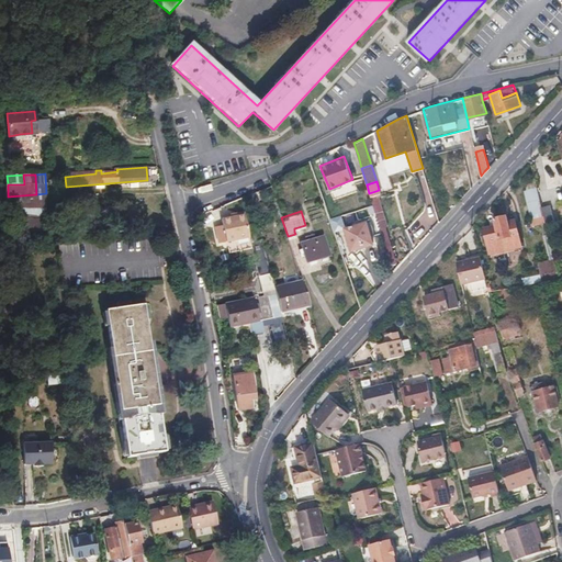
[(244,213),(221,217),(226,240),(249,236),(244,213)]
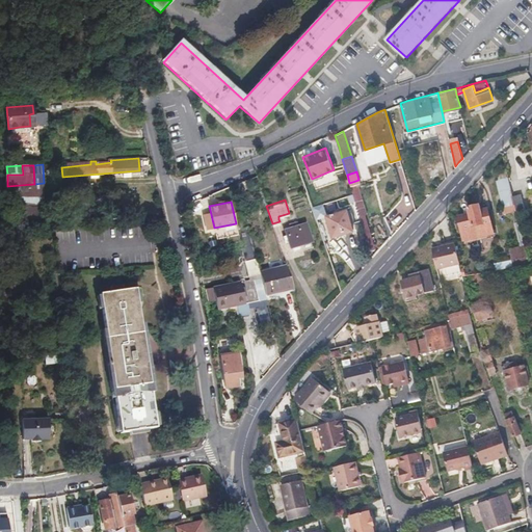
[(470,215),(467,216),(472,238),(494,234),(488,211),(481,213),(479,205),(468,208),(470,215)]
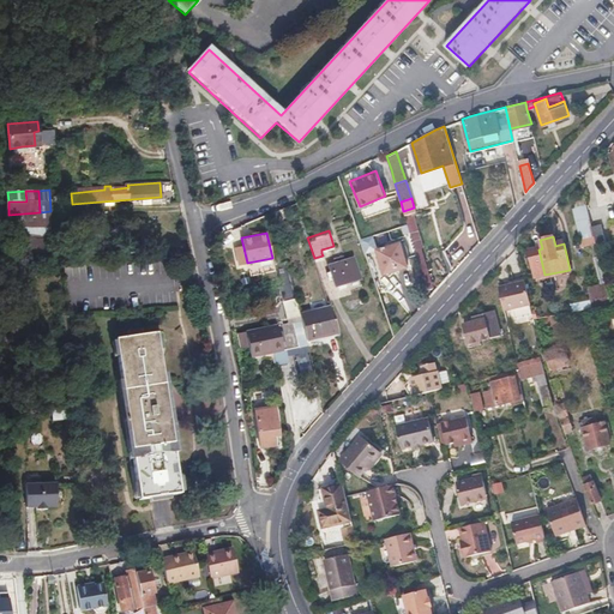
[(384,272),(396,270),(407,266),(399,242),(377,250),(384,272)]
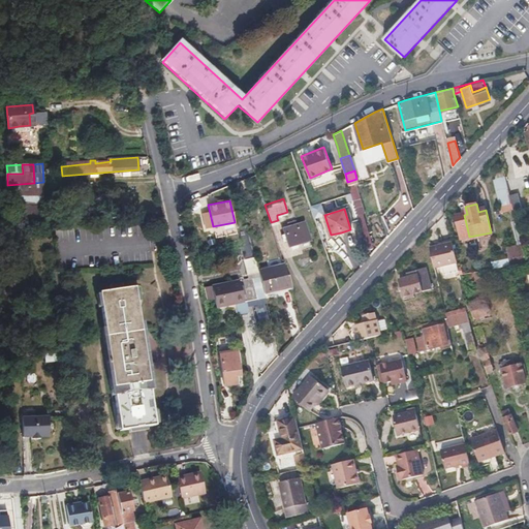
[(469,237),(464,215),(456,217),(461,239),(469,237)]
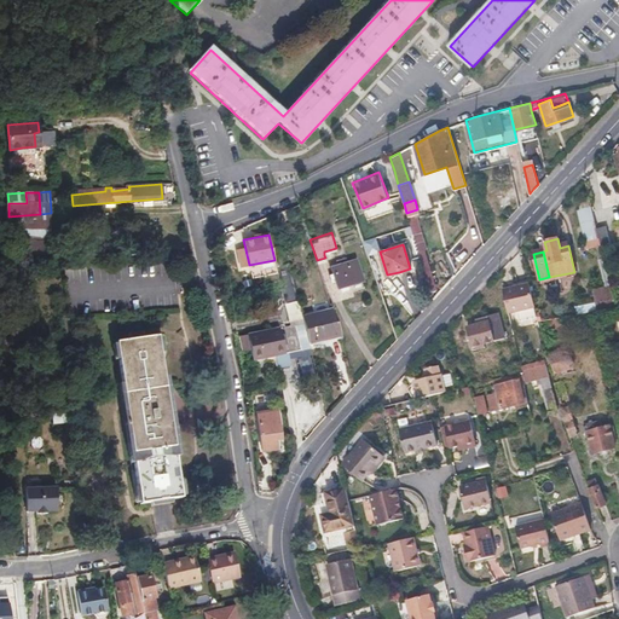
[(347,260),(346,255),(336,259),(337,264),(331,266),(337,287),(362,278),(356,258),(347,260)]
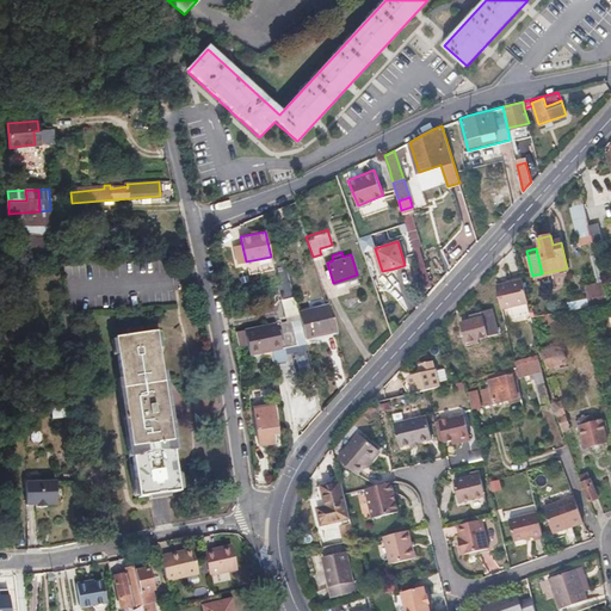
[(272,264),(272,267),(281,297),(294,295),(284,260),(272,264)]
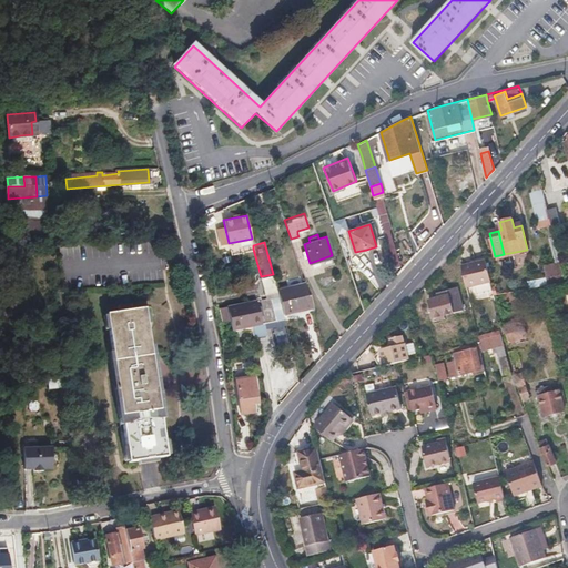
[(489,281),(487,270),(485,259),(460,265),(466,287),(489,281)]
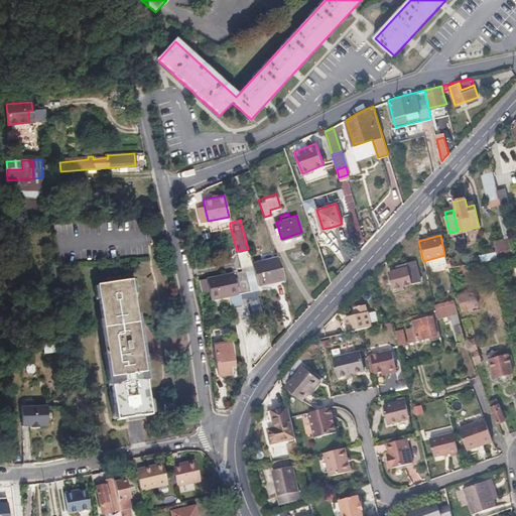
[(250,259),(251,262),(274,253),(250,259)]
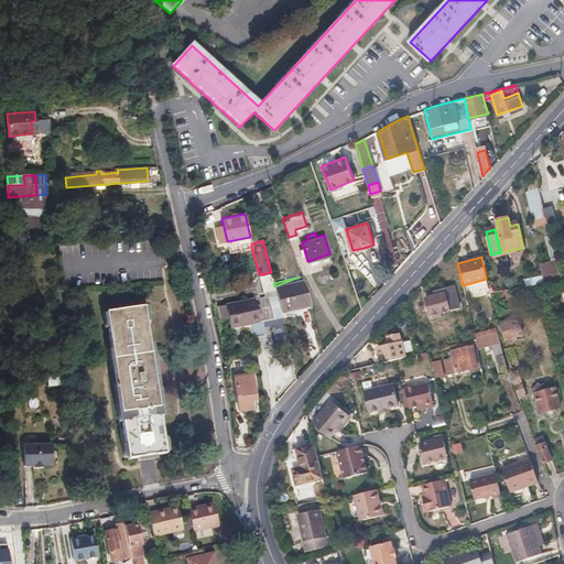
[(277,293),(281,312),(308,304),(300,277),(274,286),(277,293)]
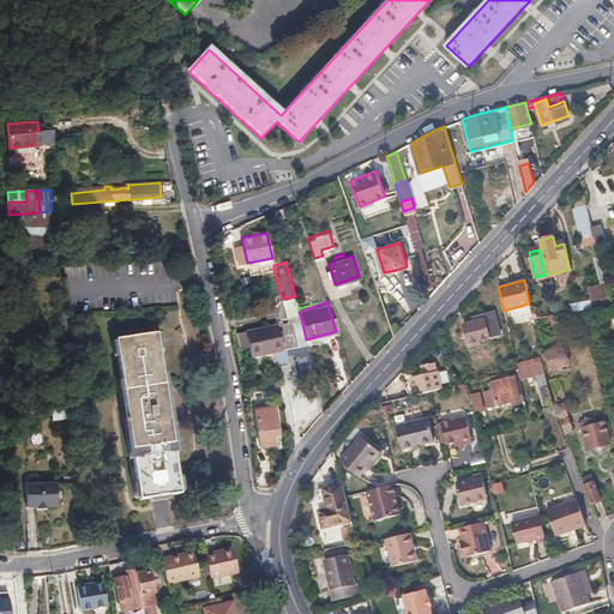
[(494,309),(488,311),(483,312),(485,318),(464,323),(469,342),(500,335),(494,309)]
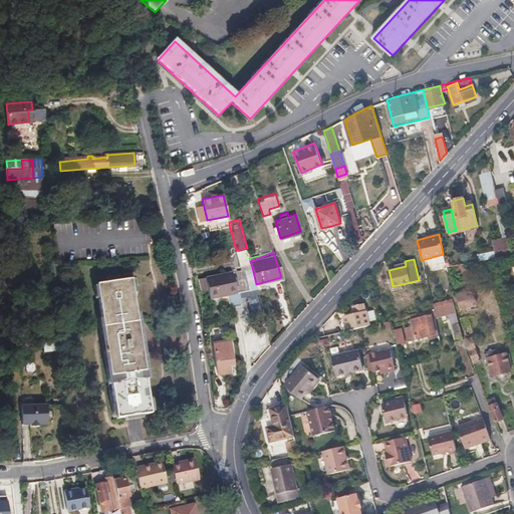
[(257,288),(256,284),(252,267),(239,270),(243,290),(257,288)]
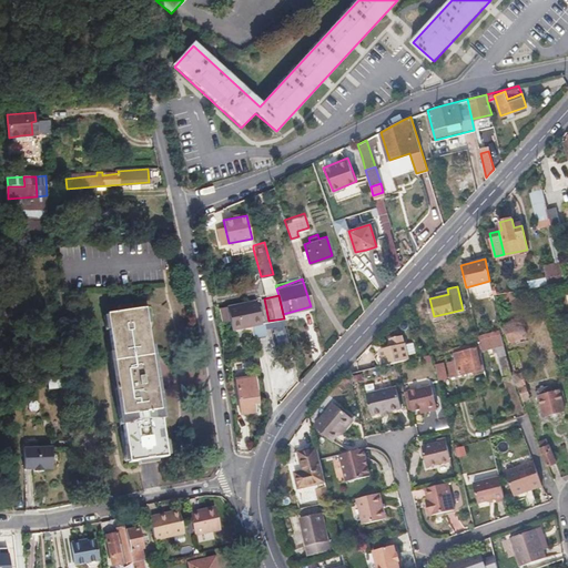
[(269,321),(264,298),(227,306),(232,330),(251,325),(253,337),(266,335),(265,328),(264,322),(269,321)]
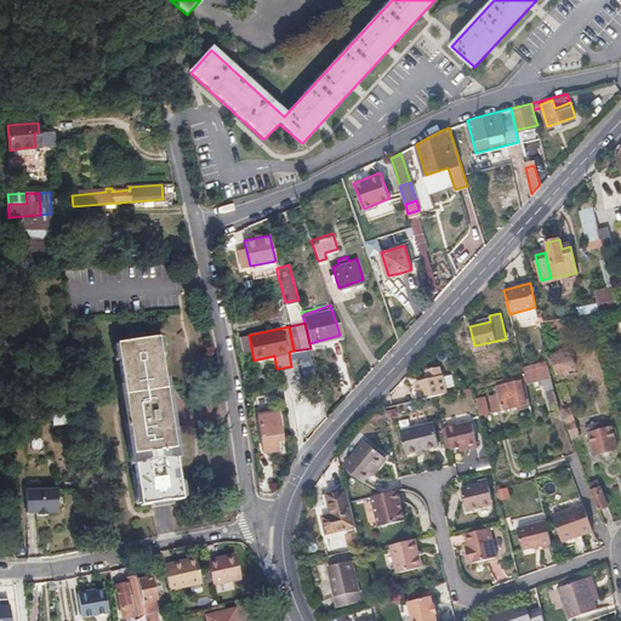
[(141,330),(134,331),(126,332),(126,339),(114,341),(129,440),(126,442),(134,495),(137,495),(138,503),(180,497),(178,489),(181,489),(174,434),(170,436),(155,335),(142,337),(141,330)]
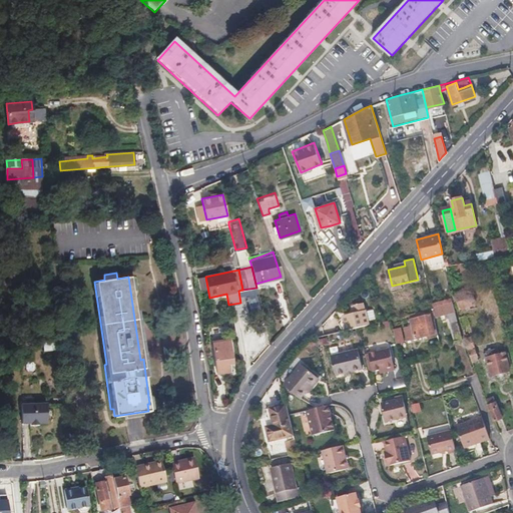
[(238,291),(239,297),(259,293),(257,288),(242,290),(238,291)]
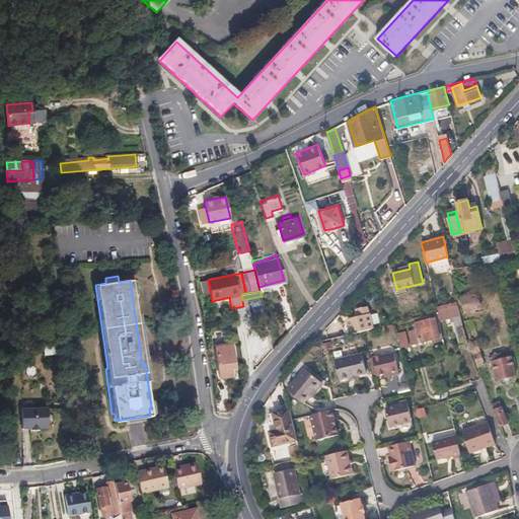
[(459,296),(461,304),(463,312),(477,309),(473,293),(459,296)]
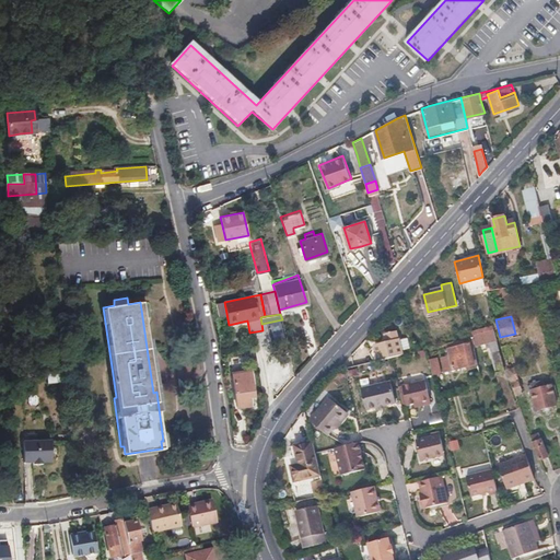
[(374,347),(378,361),(404,354),(399,338),(398,339),(396,330),(385,334),(384,336),(386,342),(375,345),(374,347)]
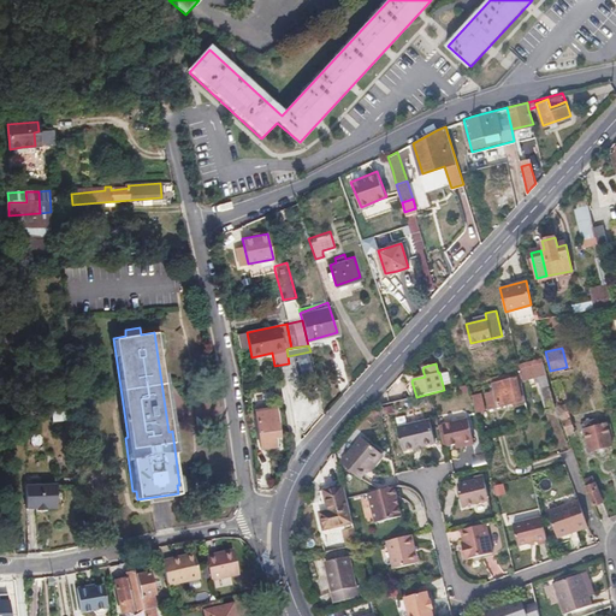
[(522,378),(525,378),(526,378),(527,383),(533,381),(532,377),(544,373),(542,363),(520,369),(522,377),(522,378)]
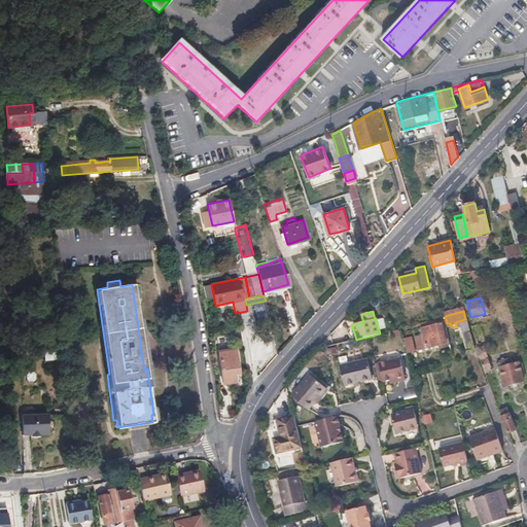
[(421,322),(422,326),(443,321),(443,323),(447,322),(445,316),(421,322)]
